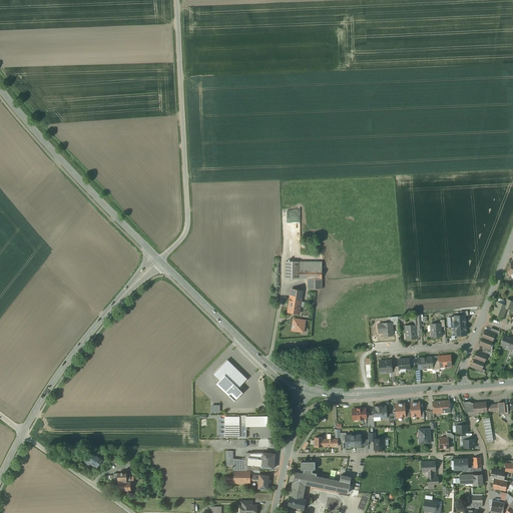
[(288,219),(288,235),(298,235),(299,219),(288,219)]
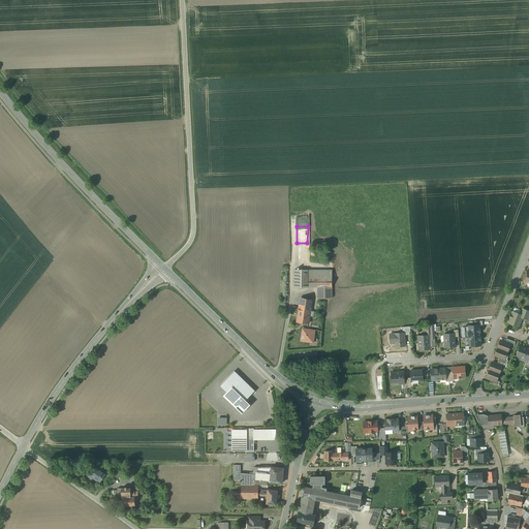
[(331,271),(292,270),(292,288),(316,288),(316,299),(331,299),(331,271)]
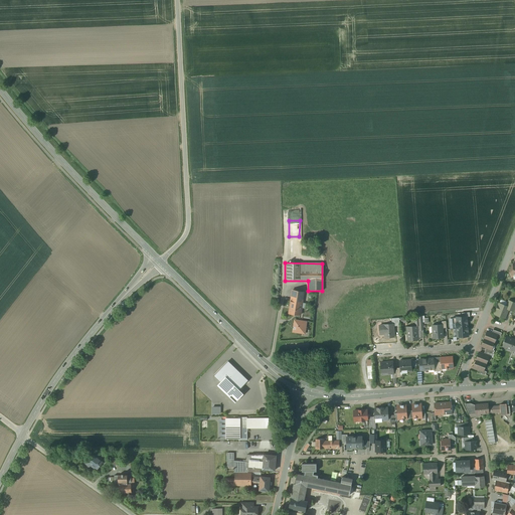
[(304,293),(291,291),(288,314),(300,316),(304,293)]
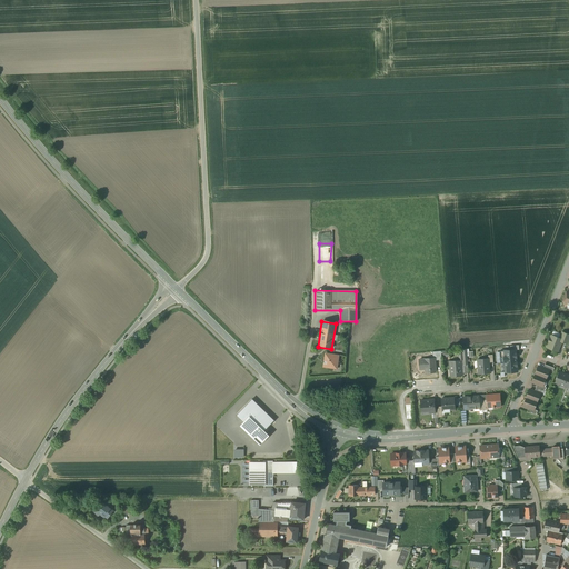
[(549,335),(543,348),(558,353),(561,343),(567,346),(568,341),(568,333),(562,331),(559,339),(549,335)]
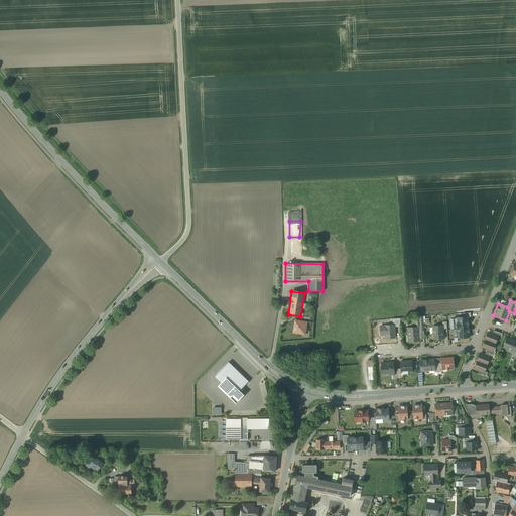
[(471,313),(461,314),(462,324),(472,323),(471,313)]
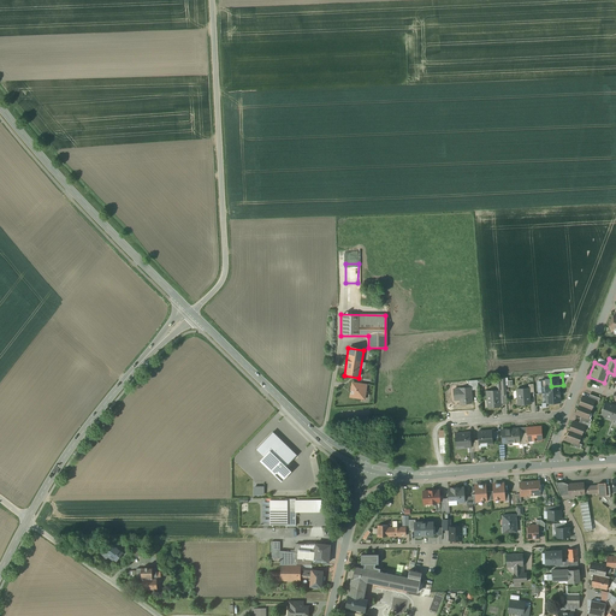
[(495,390),(483,391),(484,409),(498,408),(497,396),(507,395),(507,378),(495,379),(495,390)]
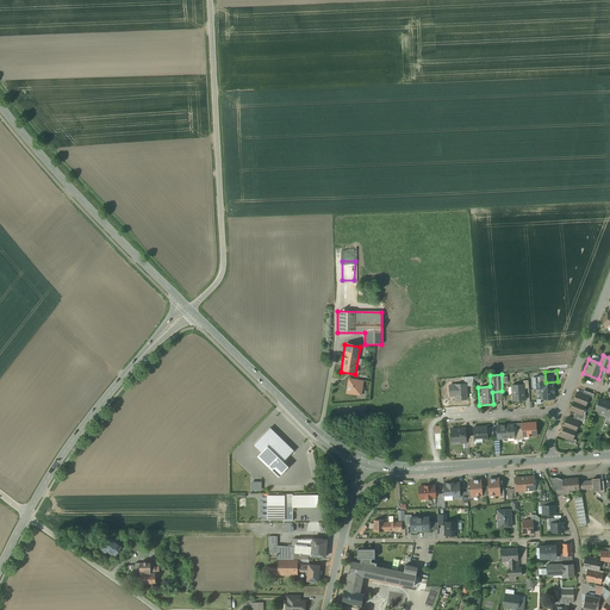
[(362,381),(349,379),(347,393),(361,394),(362,381)]
